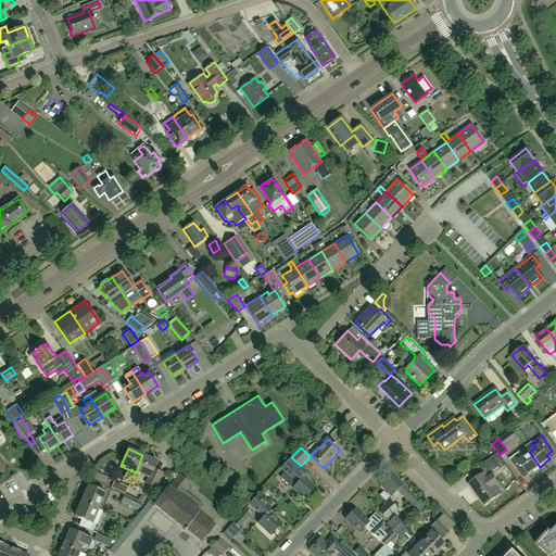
[(222,465),(213,450),(207,452),(217,468),(222,465)]
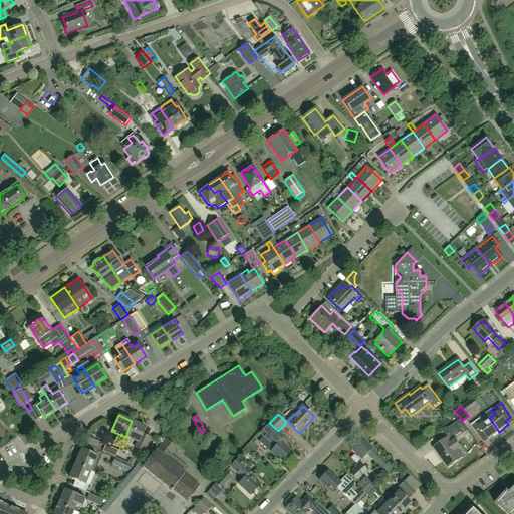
[(479,419),(471,425),(481,439),(486,435),(489,439),(499,432),(489,418),(482,423),(479,419)]
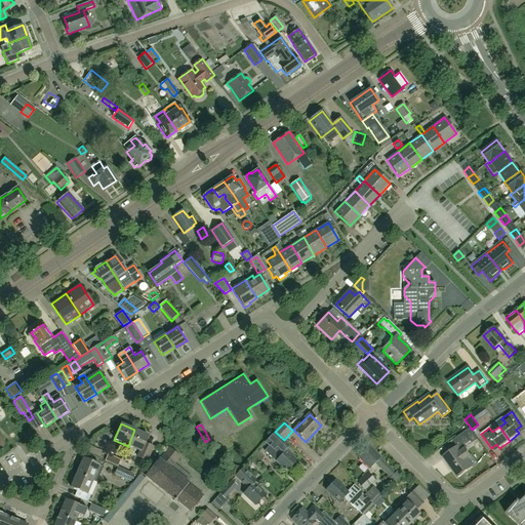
[(461,446),(470,440),(472,443),(478,439),(470,428),(452,441),(455,445),(459,442),(461,446)]
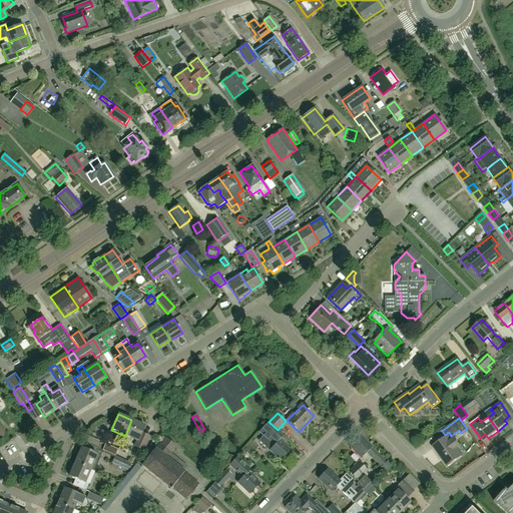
[(131,420),(125,436),(136,440),(133,447),(144,452),(150,437),(140,433),(143,425),(131,420)]
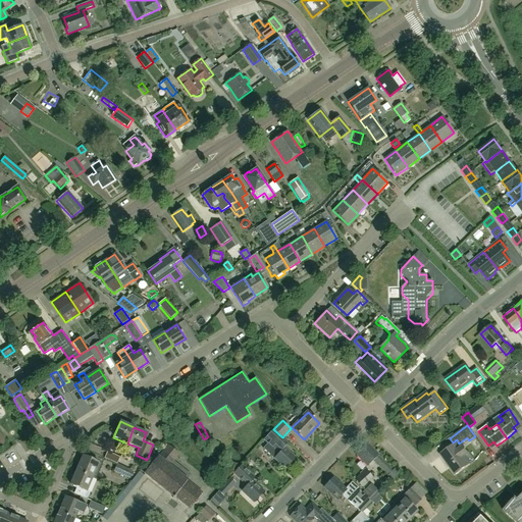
[(267,445),(263,449),(284,469),(296,458),(283,447),(288,442),(282,437),(273,429),(263,440),(267,445)]
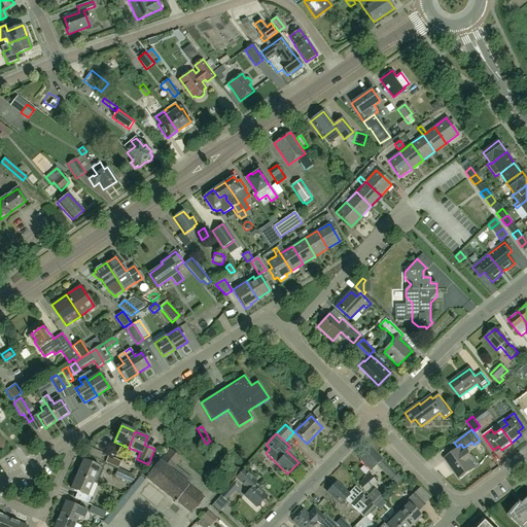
[(371,448),(359,459),(371,470),(376,465),(390,481),(396,475),(393,470),(371,448)]
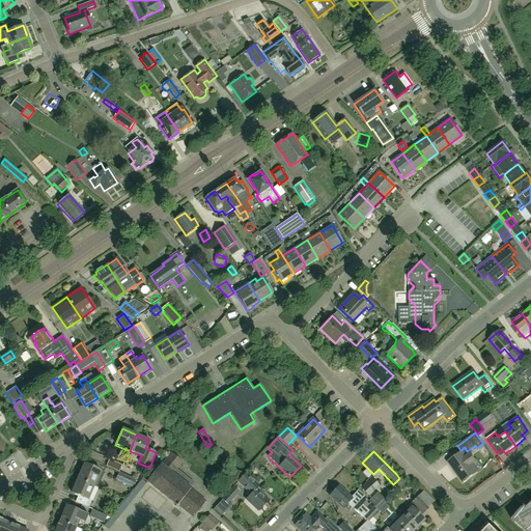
[(466,455),(463,451),(463,452),(448,463),(463,482),(477,472),(477,471),(472,464),(475,460),(475,459),(470,453),(470,452),(466,455)]
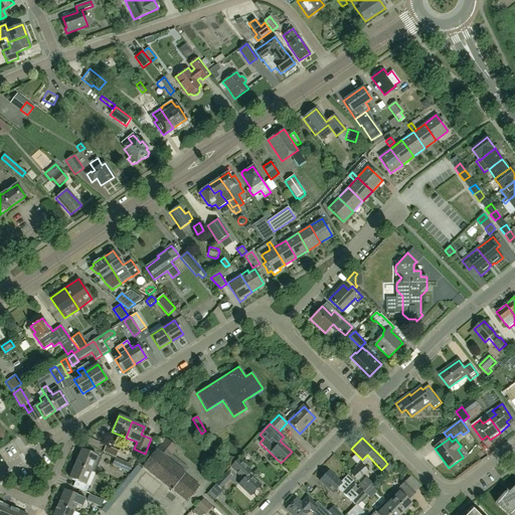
[(176,448),(166,440),(157,452),(155,451),(142,467),(171,491),(172,490),(187,501),(199,487),(184,475),(185,474),(167,460),(176,448)]
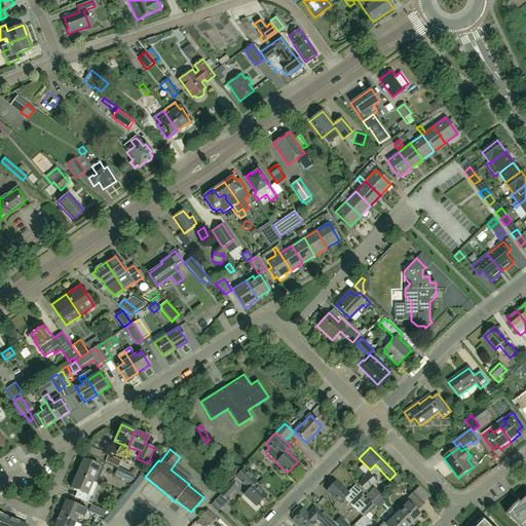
[(117,468),(118,467),(121,461),(108,455),(105,462),(117,468)]
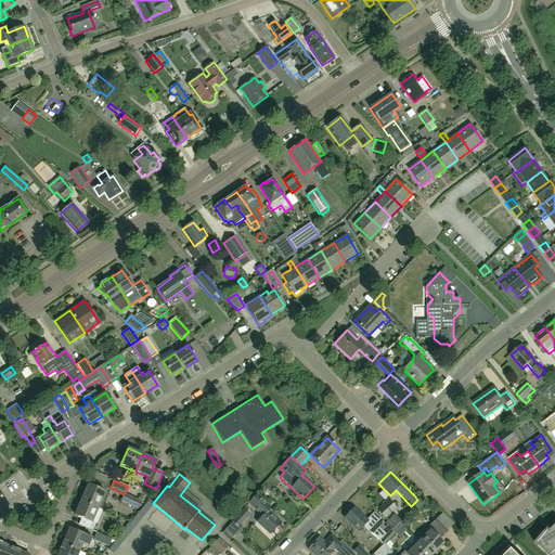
[(80,501),(102,510),(108,493),(88,485),(80,501)]
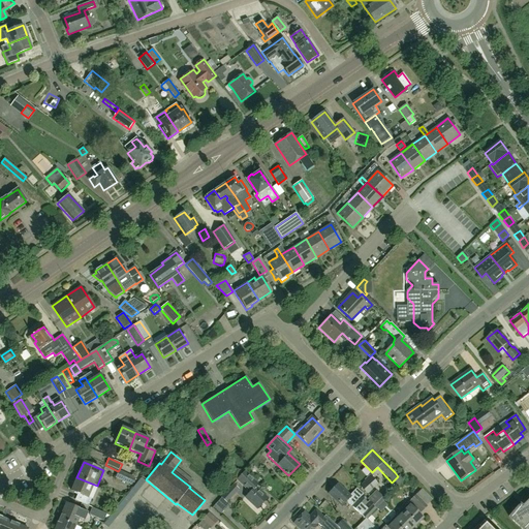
[(119,470),(118,471),(115,477),(133,487),(137,478),(119,470)]
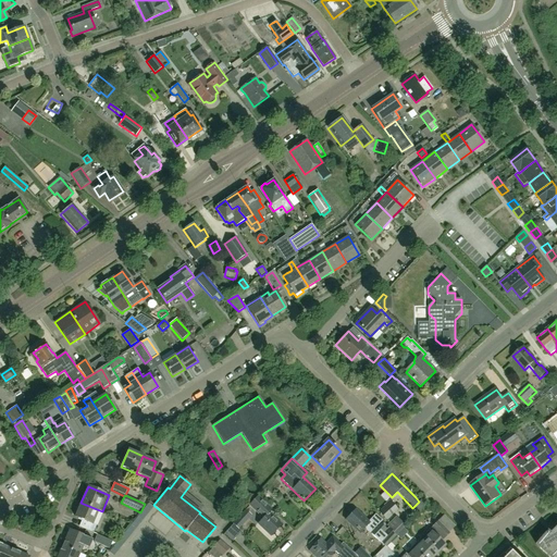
[(272,510),(262,502),(257,496),(248,506),(263,519),(259,523),(272,535),(281,525),(274,519),(275,518),(270,512),(272,510)]
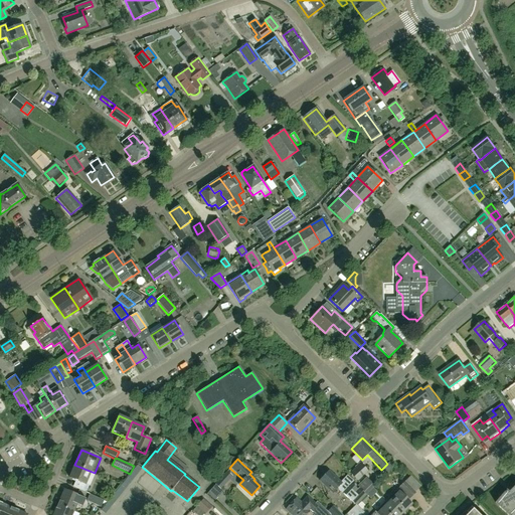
[(357,482),(368,472),(359,463),(354,468),(355,469),(350,474),(357,482)]
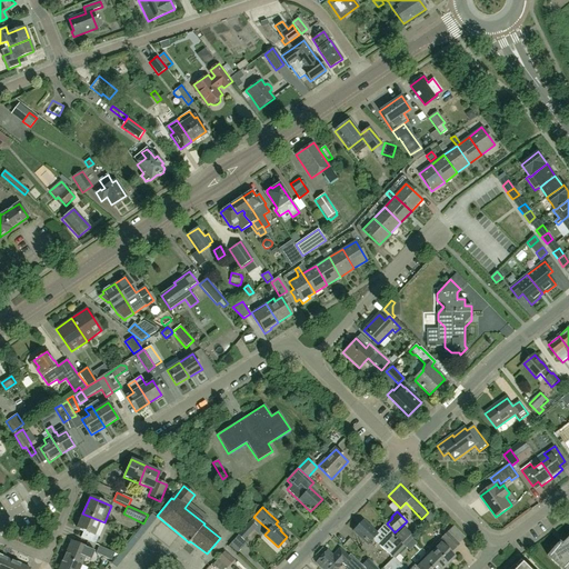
[(105,522),(82,513),(77,528),(83,530),(80,539),(96,545),(99,537),(95,535),(100,521),(105,523),(105,522)]
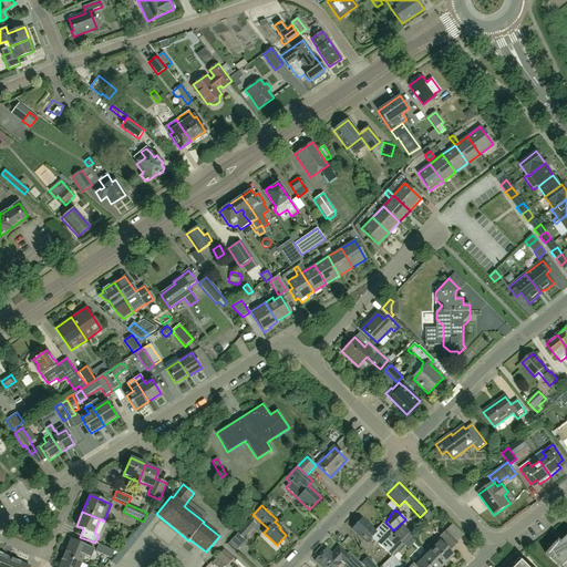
[(444,528),(456,542),(467,531),(455,518),(444,528)]
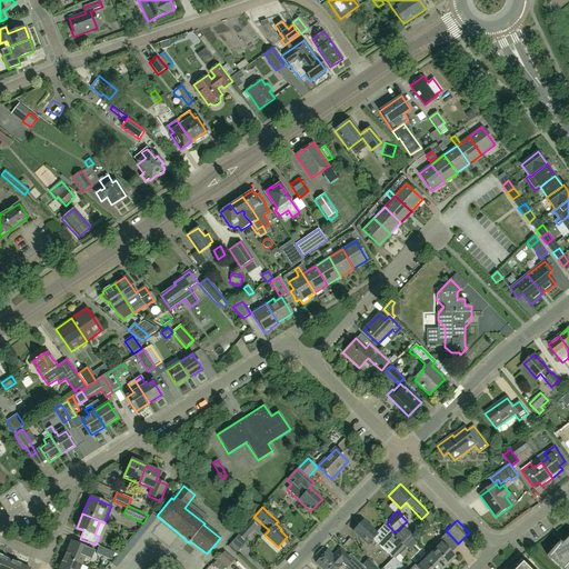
[(406,547),(400,540),(399,542),(392,535),(390,536),(389,535),(391,532),(383,525),(376,533),(362,521),(353,531),(368,545),(372,540),(392,559),(393,558),(395,558),(406,547)]
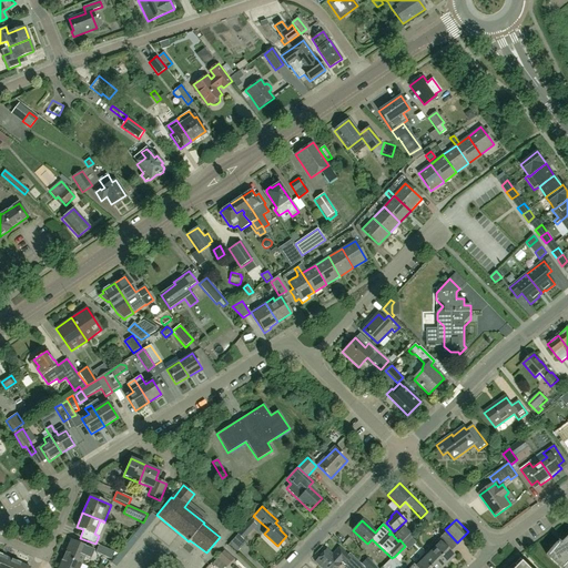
[(247,521),(235,535),(241,539),(249,531),(247,529),(252,525),(247,521)]
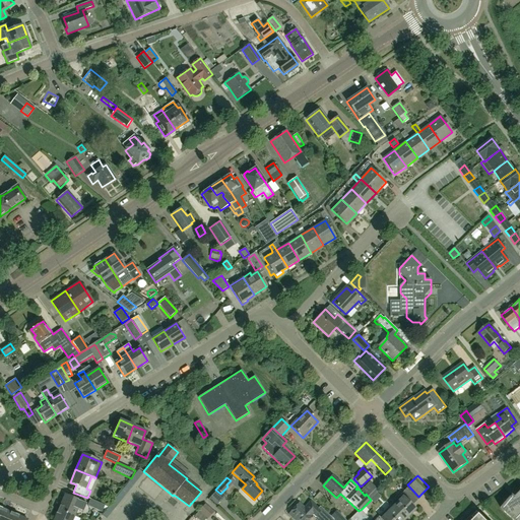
[(374,486),(366,494),(371,500),(379,492),(374,486)]
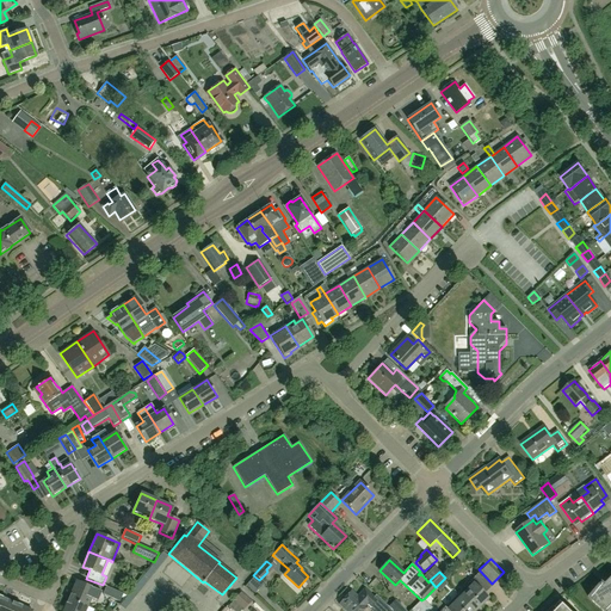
[(483,594),(488,591),(493,585),(480,572),(474,578),(475,578),(471,581),(458,594),(461,597),(475,610),(488,598),(483,594)]
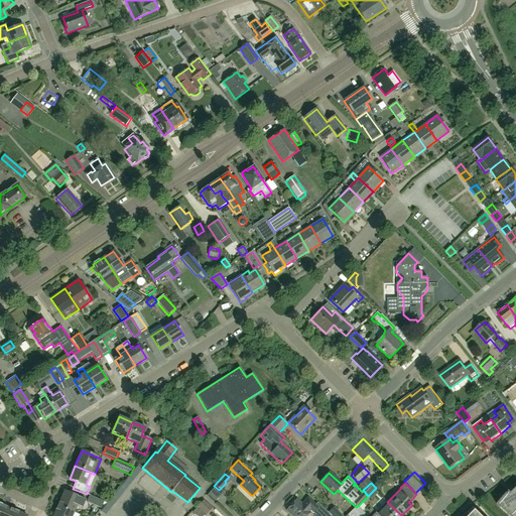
[(515,515),(515,489),(514,491),(512,494),(509,492),(497,505),(508,514),(509,515),(515,515)]
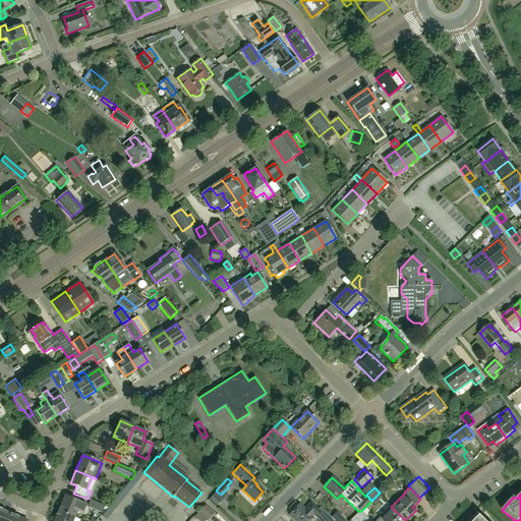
[(65,496),(58,510),(74,517),(77,511),(83,513),(87,505),(81,503),(65,496)]
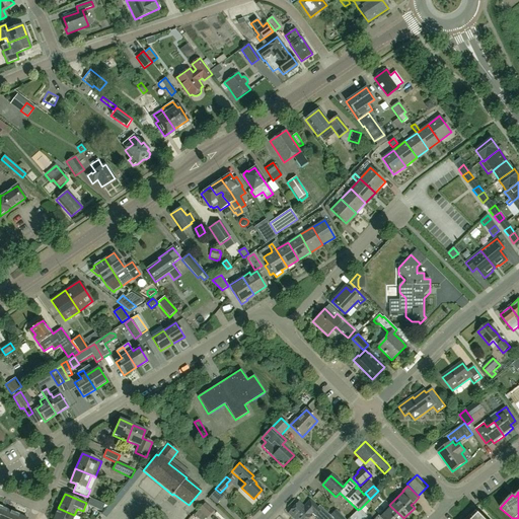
[(87,505),(102,511),(104,504),(90,498),(87,505)]
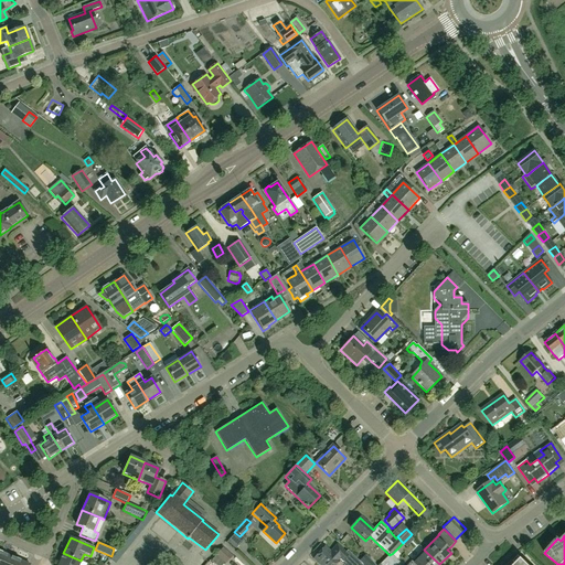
[(324,546),(313,558),(319,564),(334,564),(339,561),(343,564),(362,564),(349,552),(348,554),(338,544),(330,552),(324,546)]
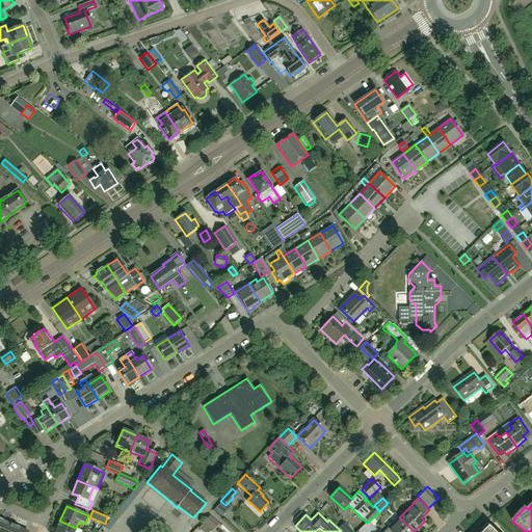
[(219,524),(210,515),(194,531),(201,531),(202,531),(203,531),(209,531),(212,530),(212,531),(219,524)]
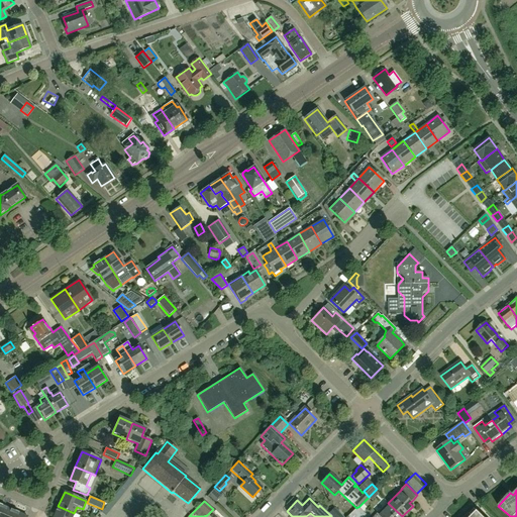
[(402,516),(390,505),(384,510),(382,508),(376,514),(379,516),(402,516)]
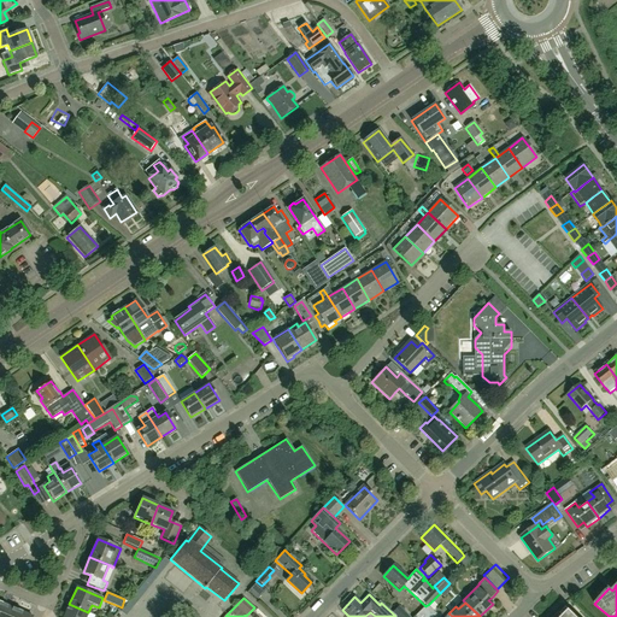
[(15,616),(18,610),(3,604),(0,611),(0,616),(15,616)]
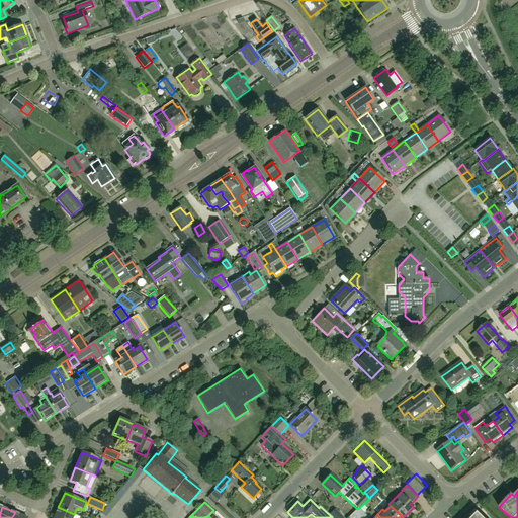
[(72,517),(74,514),(58,507),(53,517),(72,517)]
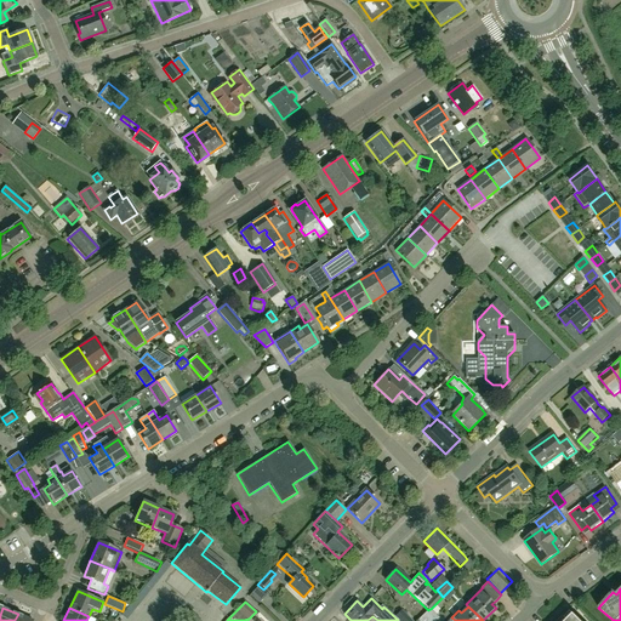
[(429,609),(428,610),(423,615),(429,620),(442,620),(431,609),(429,609)]
